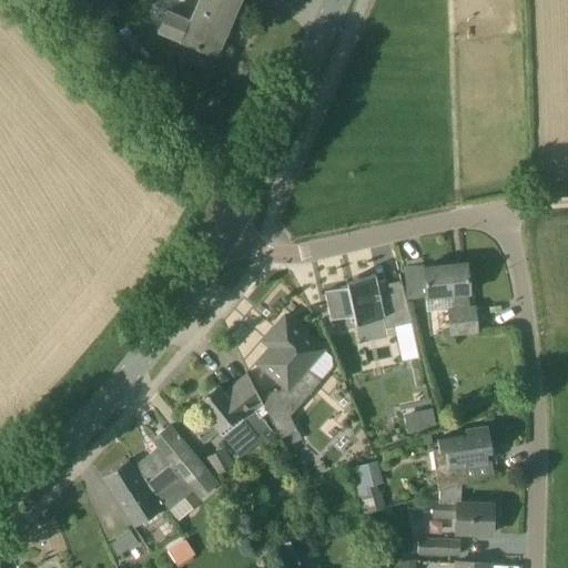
[(239,0),(199,0),(192,18),(166,8),(156,30),(210,52),(223,20),(230,23),(239,0)]
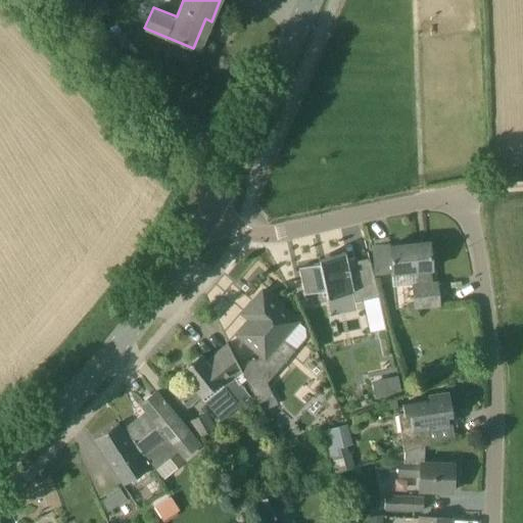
[(429,242),(389,246),(393,288),(413,286),(414,307),(439,305),(437,282),(433,283),(429,242)]
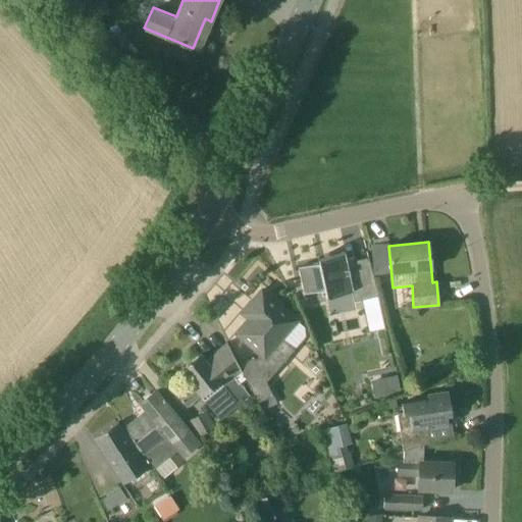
[(369,259),(347,263),(346,257),(298,267),(304,294),(324,290),(326,298),(352,293),(354,303),(379,298),(369,259)]
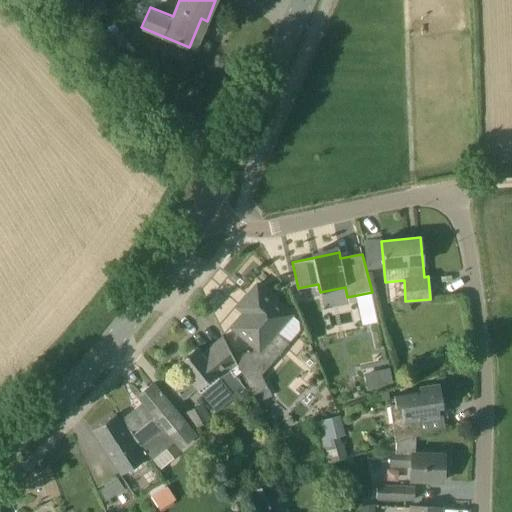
[(288,343),(275,332),(290,314),(257,284),(245,297),(252,304),(232,327),(256,347),(250,354),(249,351),(234,358),(223,336),(222,336),(222,337),(222,338),(235,365),(237,364),(253,396),(268,389),(261,375),(288,343)]
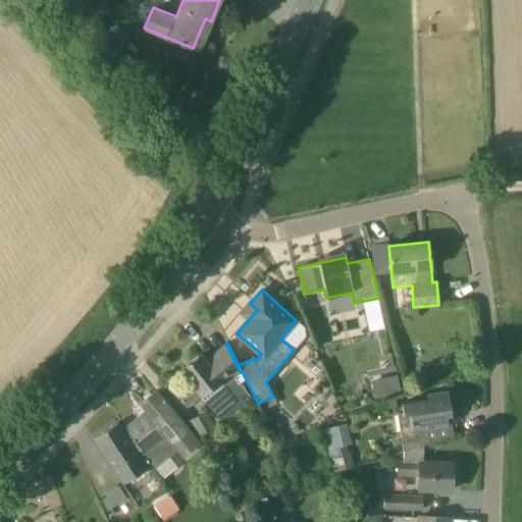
[(240,372),(226,345),(206,361),(201,354),(179,371),(191,384),(177,395),(187,407),(200,397),(220,421),(239,406),(250,397),(235,377),(240,372)]
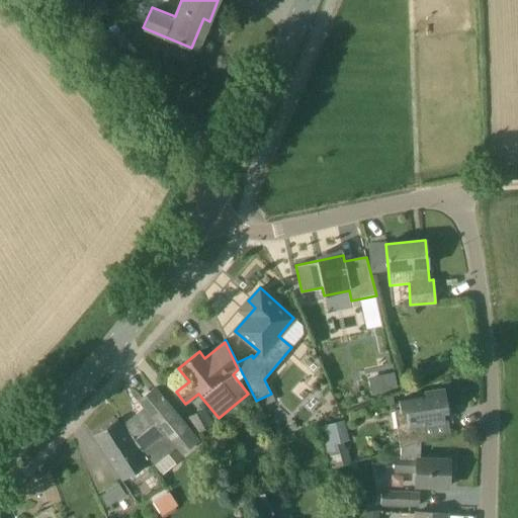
[(438,360),(420,363),(422,376),(440,372),(438,360)]
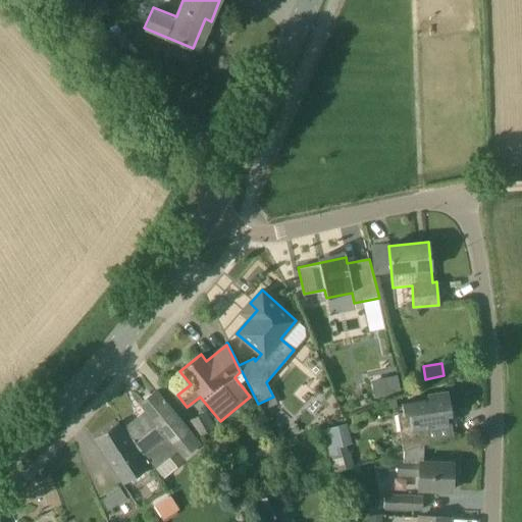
[(397,375),(371,380),(374,397),(401,390),(397,375)]
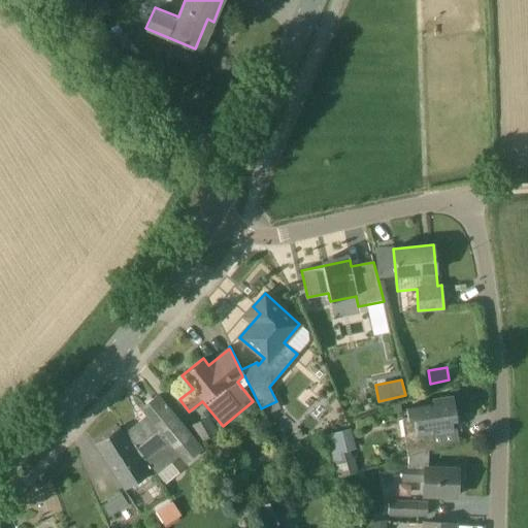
[(201,450),(157,396),(142,408),(147,415),(126,432),(154,475),(178,456),(185,464),(201,450)]
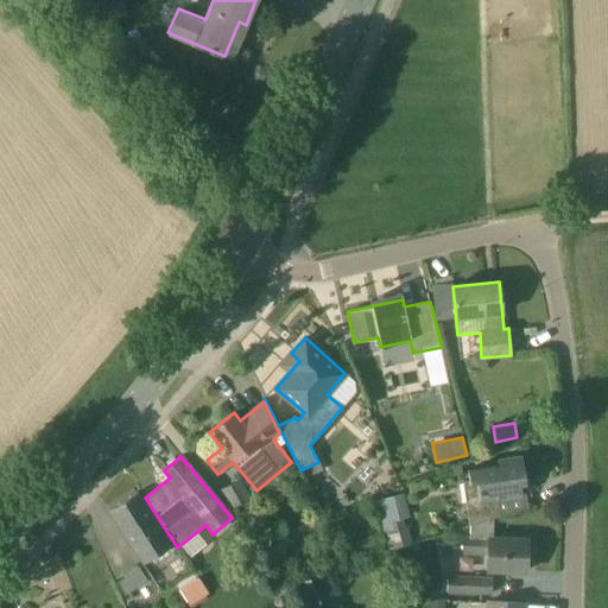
[(526,482),(521,456),(498,460),(499,463),(470,468),(472,480),(463,481),(470,525),(493,517),(500,514),(498,498),(521,494),(520,483),(526,482)]
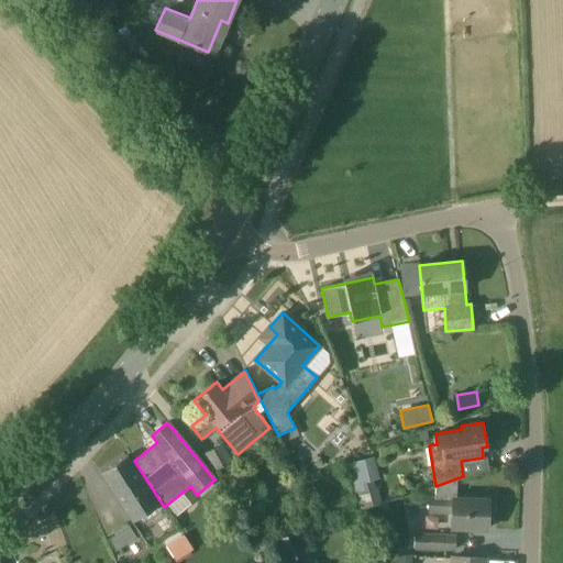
[(221,443),(203,453),(213,471),(232,461),(221,443)]
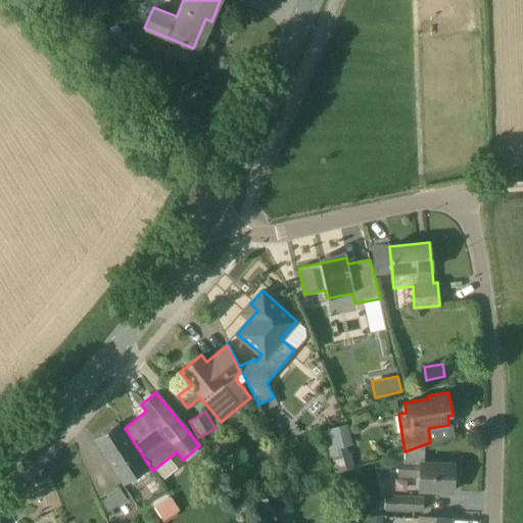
[(145,468),(117,423),(93,439),(122,483),(145,468)]
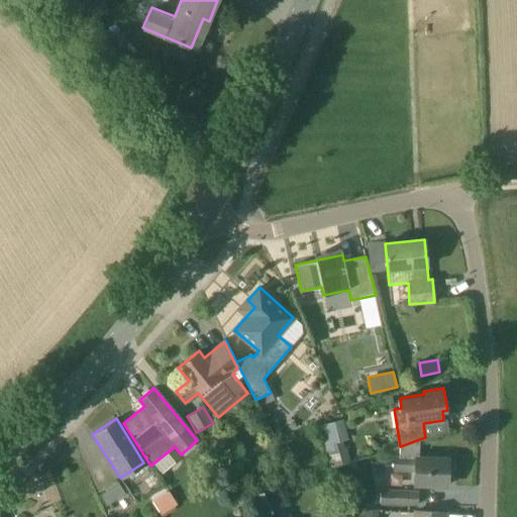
[(344,420),(320,426),(326,452),(340,448),(338,442),(348,439),(344,420)]
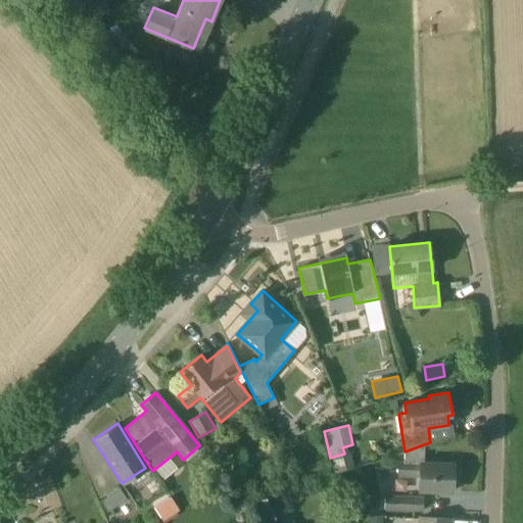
[(424,444),(405,452),(405,462),(400,462),(399,476),(420,476),(420,491),(452,490),(453,464),(424,463),(424,444)]
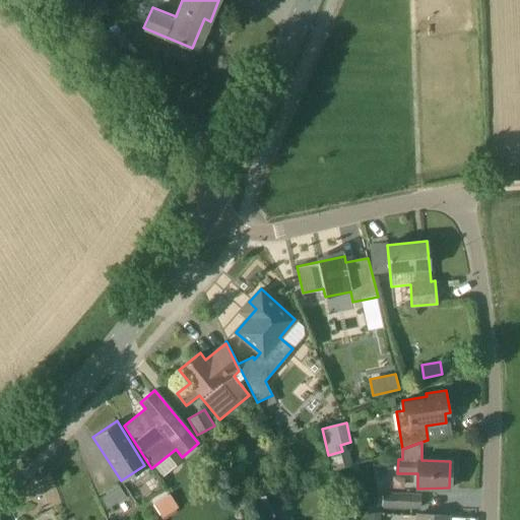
[(116,505),(108,493),(99,499),(106,511),(116,505)]
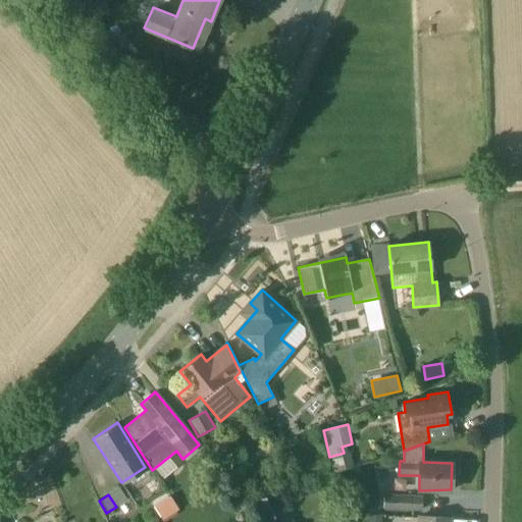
[(422,497),(383,494),(383,507),(422,510),(422,497)]
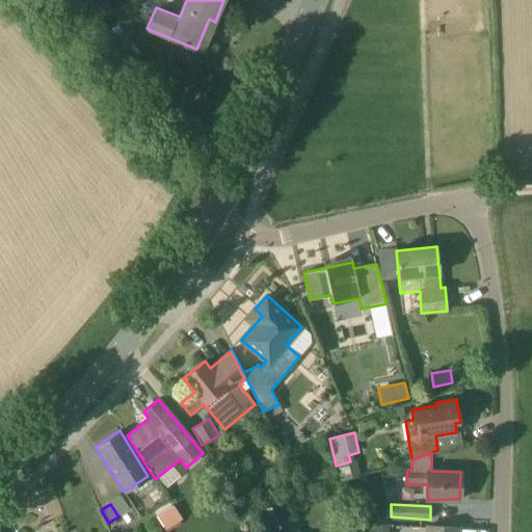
[(174,505),(157,515),(165,530),(183,520),(174,505)]
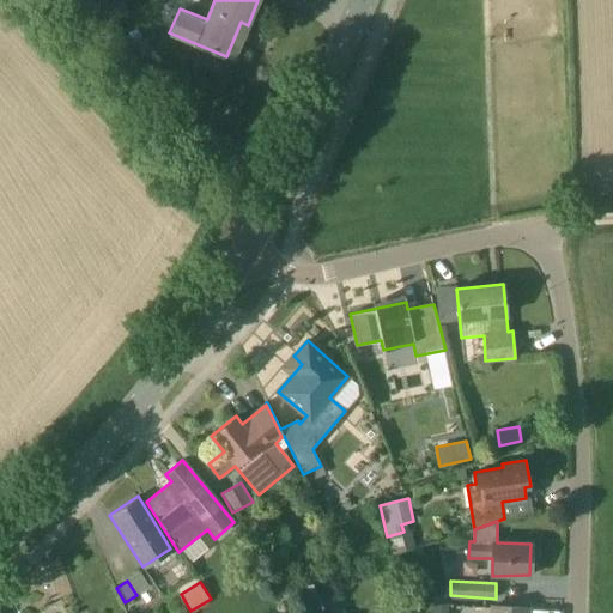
[(325,612),(313,582),(297,588),(307,612),(325,612)]
